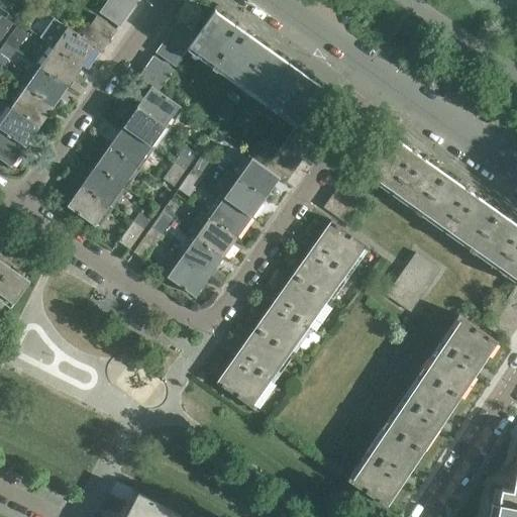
[(106,0),(105,2),(127,16),(134,5),(126,0),(106,0)]
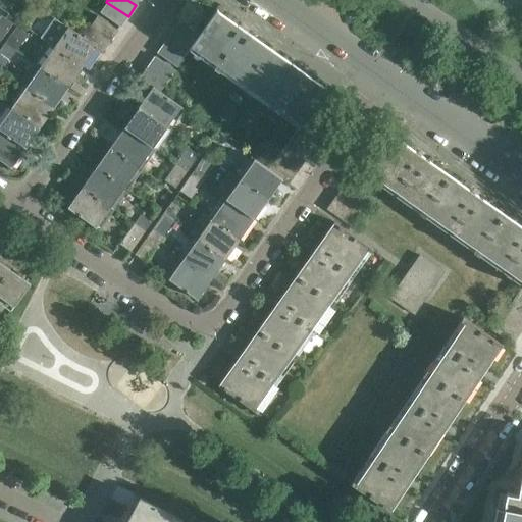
[(106,2),(98,14),(119,30),(128,16),(106,2)]
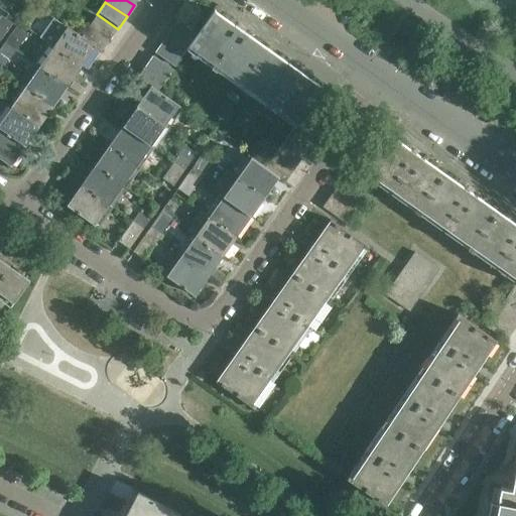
[(187,48),(188,48),(242,87),(269,48),(216,10),(199,33),(198,33),(190,44),(187,48)]
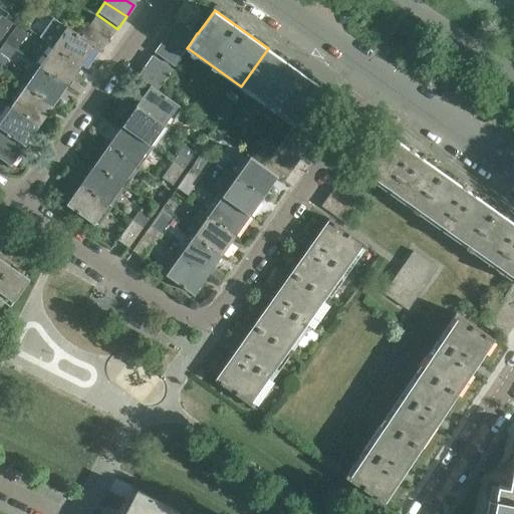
[(96,14),(88,25),(110,40),(117,29),(96,14)]
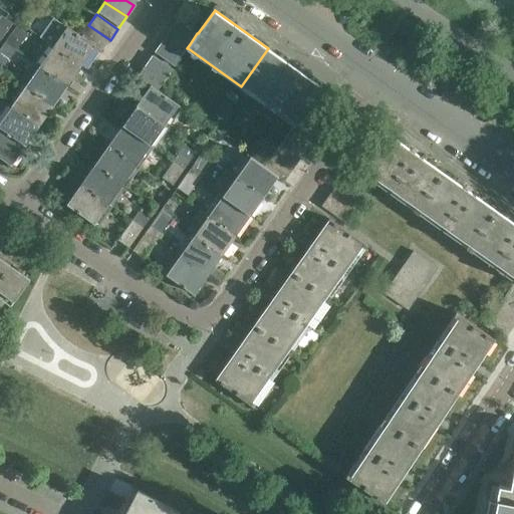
[(0,25),(9,32),(15,24),(2,15),(0,18),(0,25)]
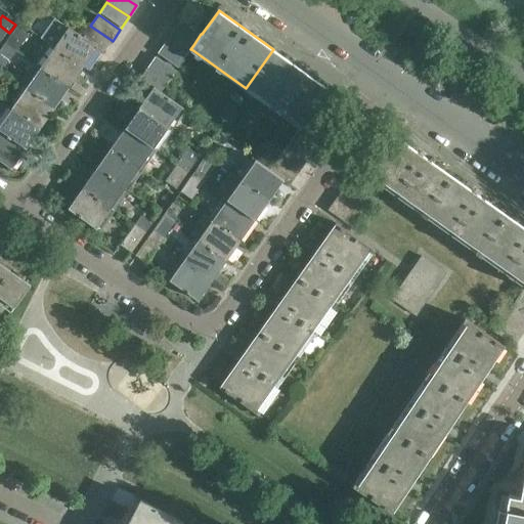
[(181,20),(174,31),(193,45),(201,34),(181,20)]
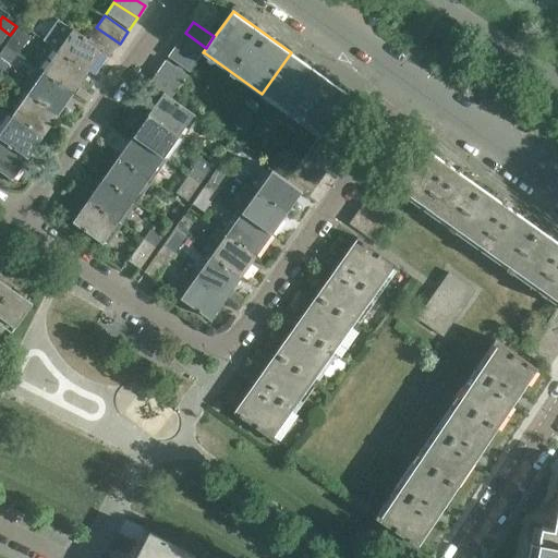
[(24,45),(31,36),(16,26),(10,35),(24,45)]
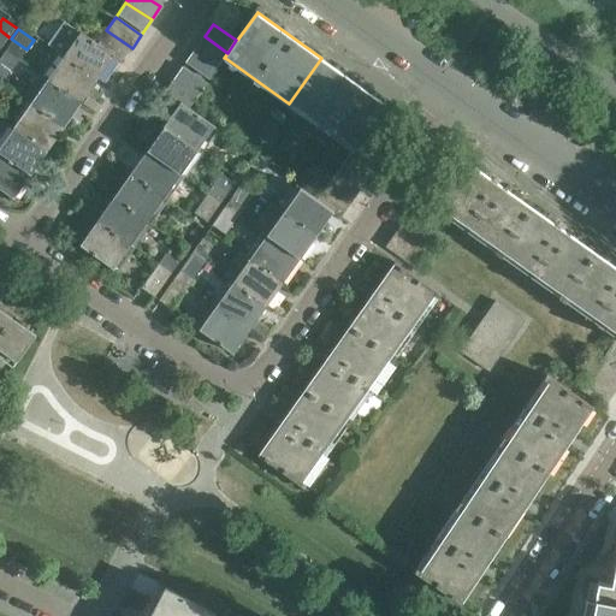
[(0,46),(4,48),(11,39),(0,30),(0,46)]
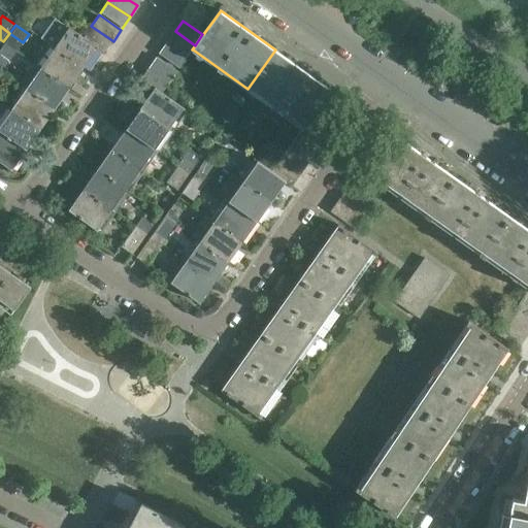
[(70,26),(55,46),(85,67),(98,48),(99,46),(85,36),(70,26)]
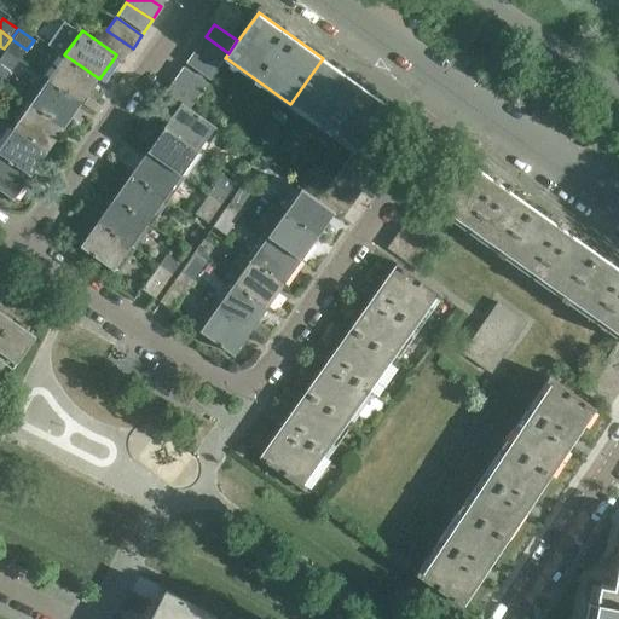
[(106,30),(99,42),(116,55),(115,57),(123,63),(133,48),(106,30)]
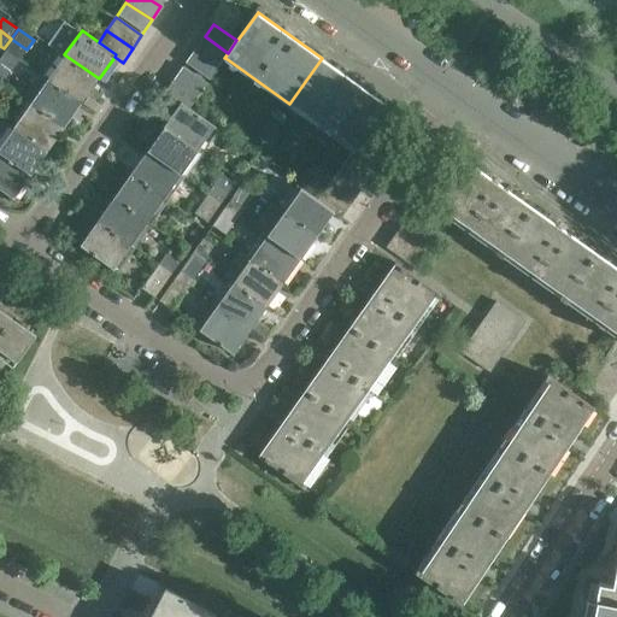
[(205,36),(195,50),(219,66),(225,58),(224,58),(228,53),(205,36)]
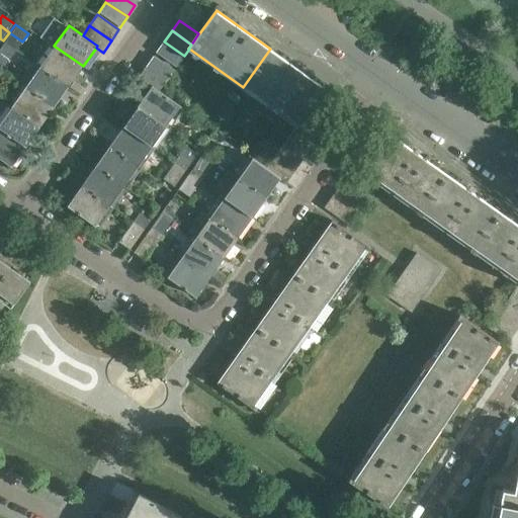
[(16,50),(22,41),(9,32),(3,40),(16,50)]
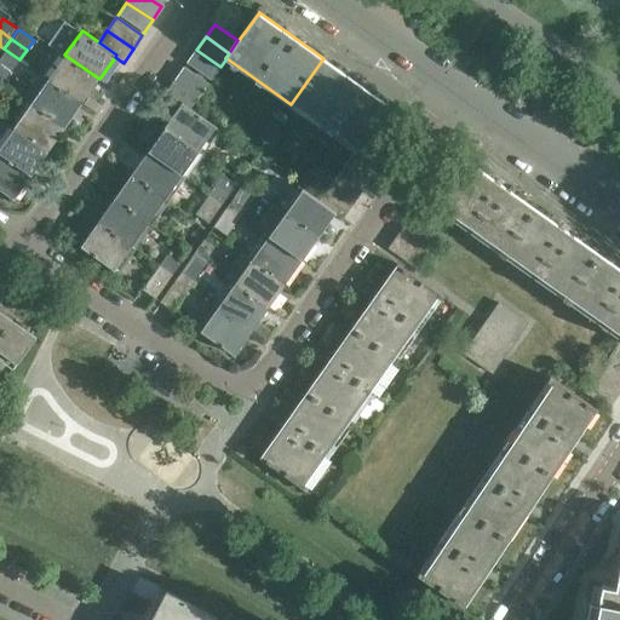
[(0,59),(12,69),(19,59),(4,49),(0,55),(0,59)]
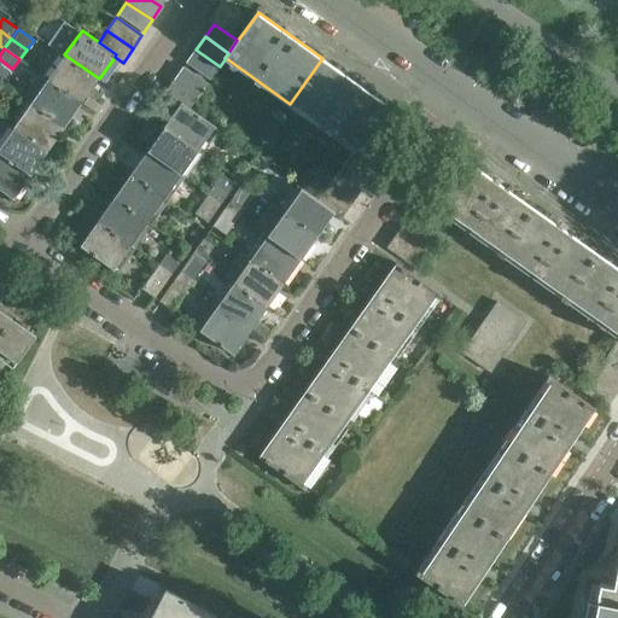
[(196,50),(187,62),(211,79),(220,66),(196,50)]
